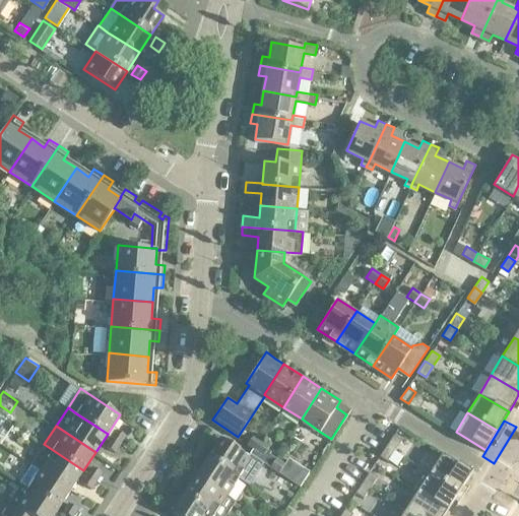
[(121,442),(126,434),(117,428),(112,436),(121,442)]
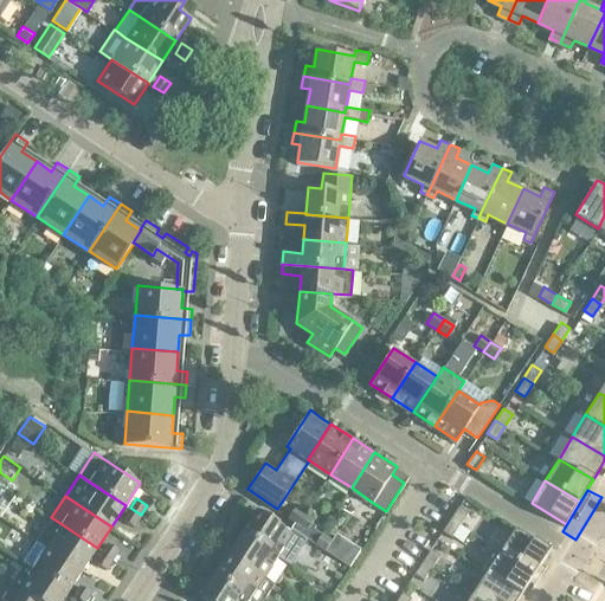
[(461,523),(469,510),(459,504),(451,517),(461,523)]
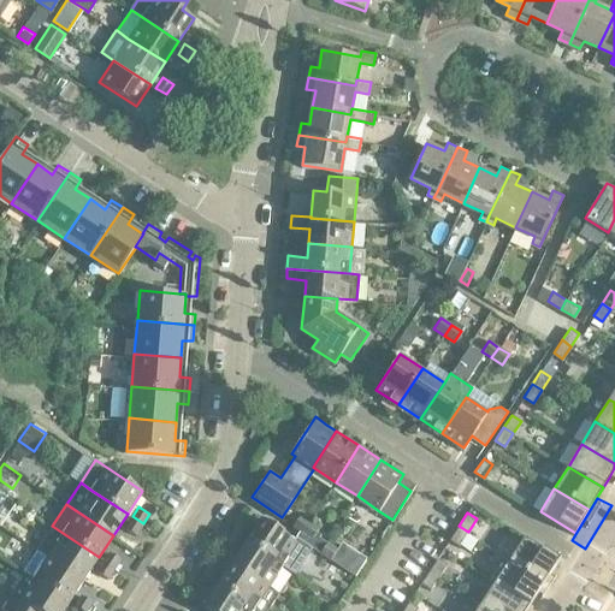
[(294,525),(303,531),(311,521),(301,514),(294,525)]
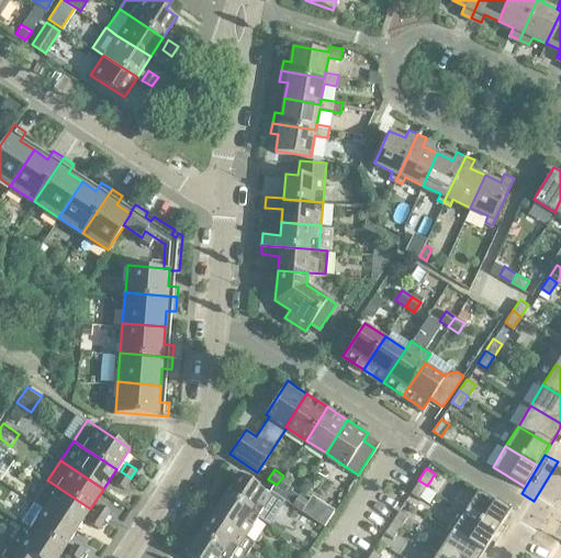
[(125,487),(131,478),(121,471),(115,480),(125,487)]
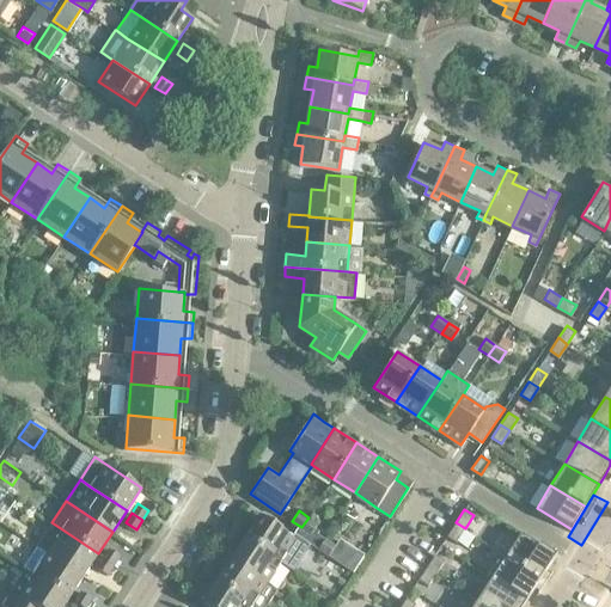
[(292,535),(260,514),(245,537),(281,560),(292,568),(309,543),(293,532),(292,535)]
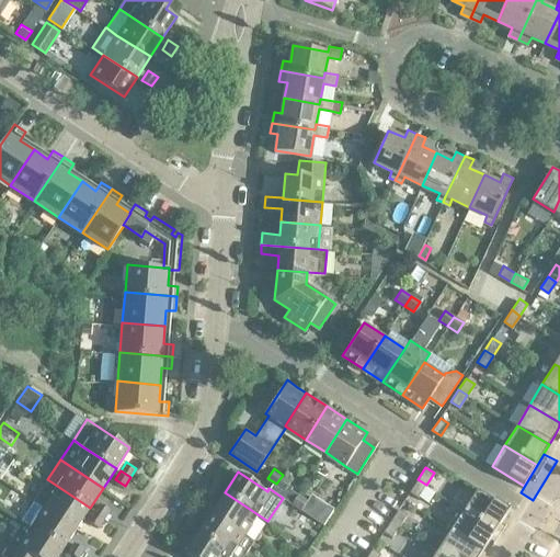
[(220,489),(226,480),(216,474),(210,482),(220,489)]
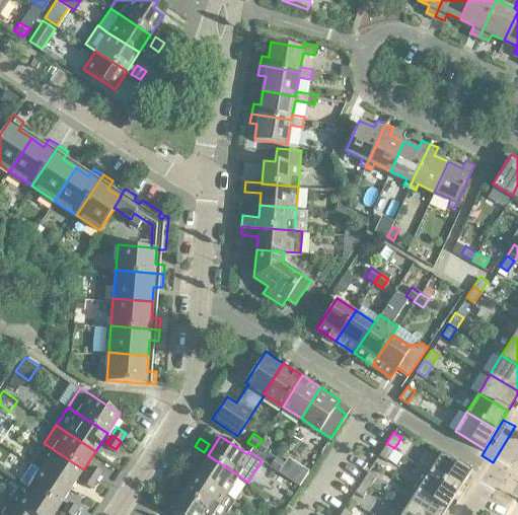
[(270,444),(262,439),(255,447),(265,453),(270,444)]
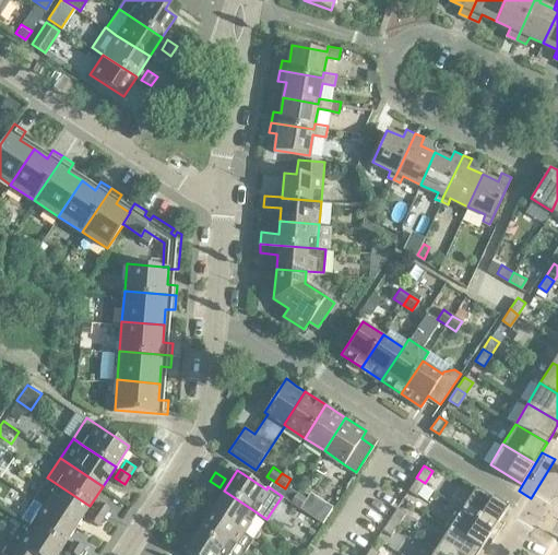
[(90,506),(57,484),(47,477),(34,497),(44,504),(76,526),(90,506)]
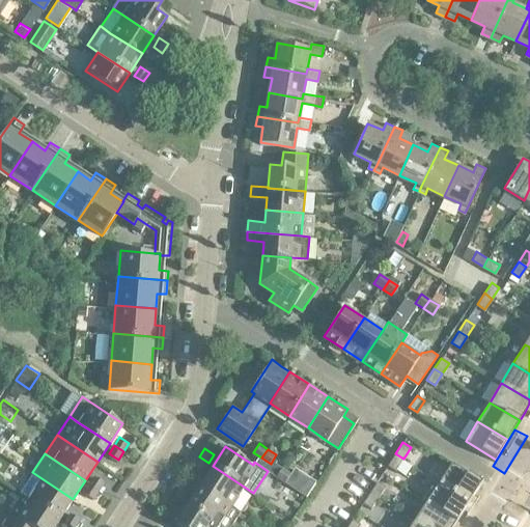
[(396,470),(403,459),(395,453),(388,464),(396,470)]
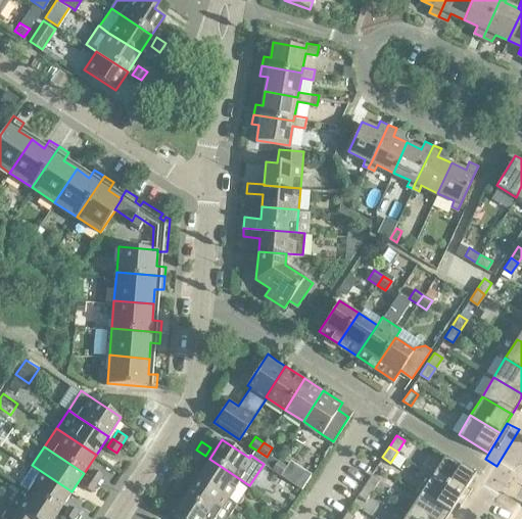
[(205,456),(196,450),(191,458),(199,464),(205,456)]
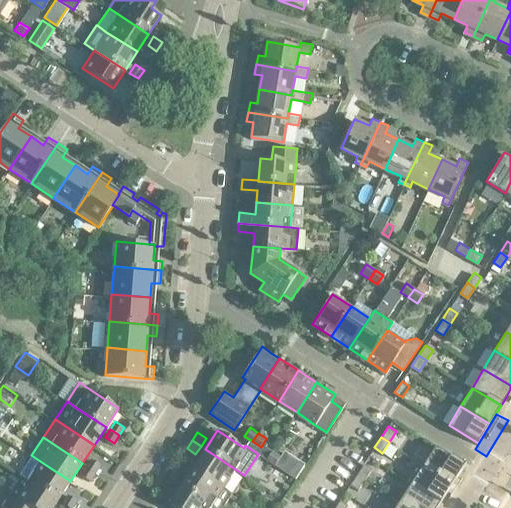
[(453,483),(459,473),(465,464),(436,446),(424,464),(453,483)]
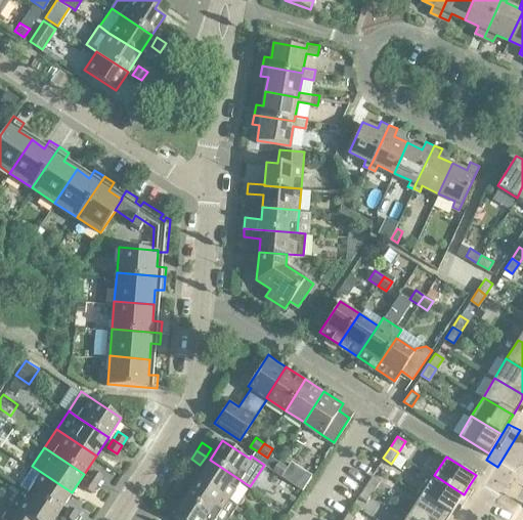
[(241,480),(210,460),(198,478),(228,499),(241,480)]
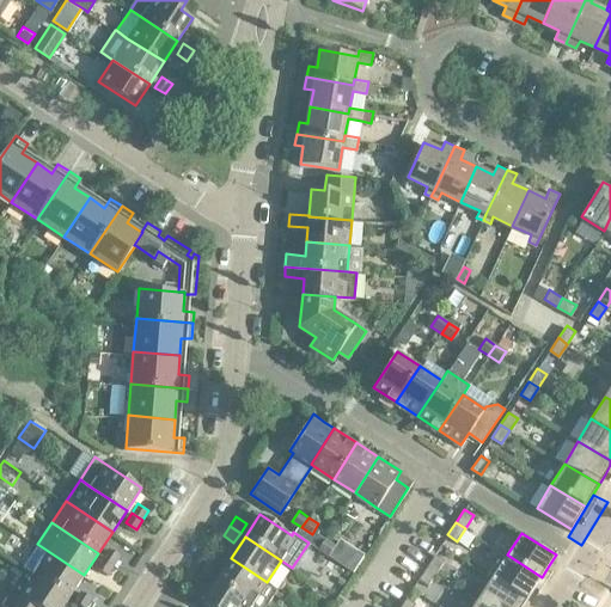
[(329,553),(336,543),(327,537),(319,547),(329,553)]
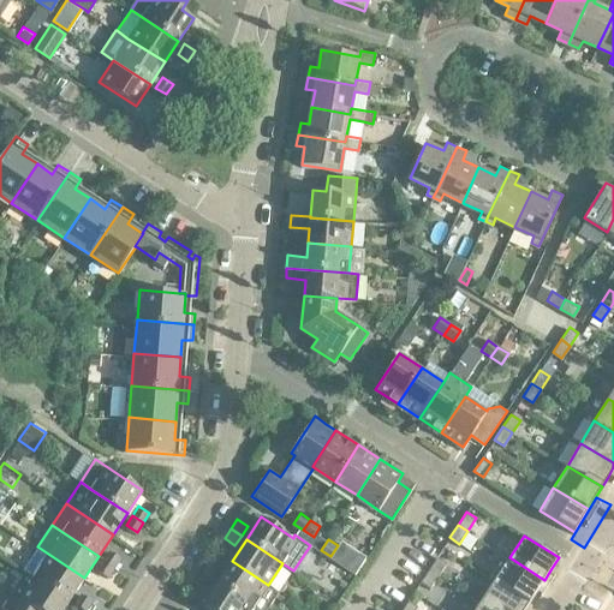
[(37,546),(24,568),(25,569),(34,575),(70,599),(84,578),(48,554),(37,546)]
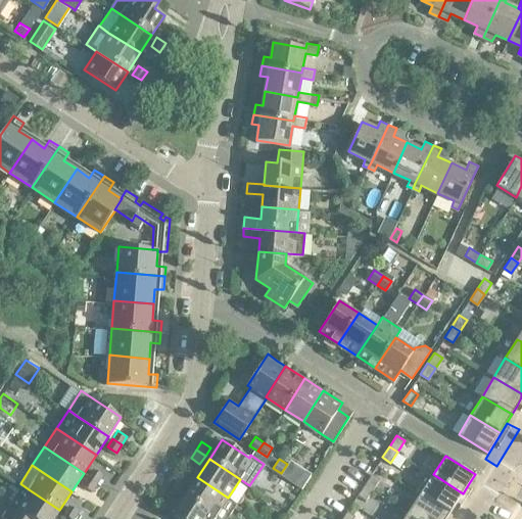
[(97,481),(102,473),(94,467),(89,475),(97,481)]
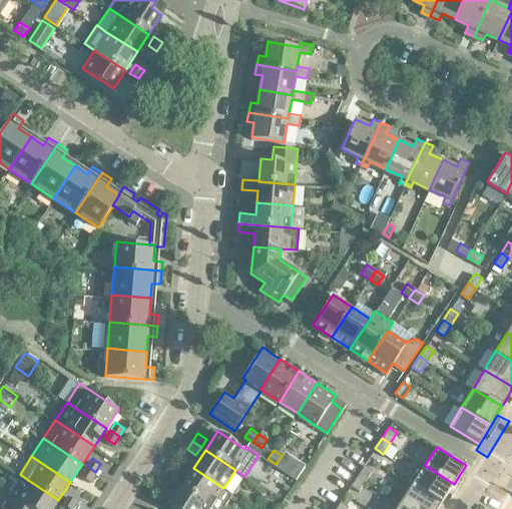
[(366,479),(373,468),(365,463),(358,474),(366,479)]
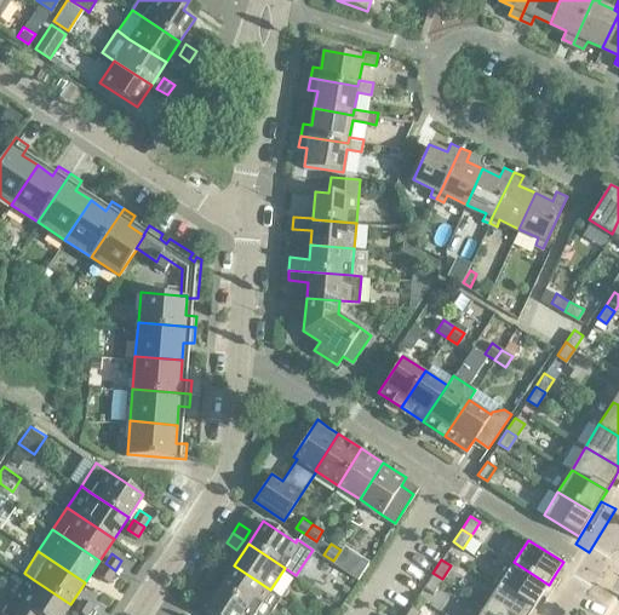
[(534,607),(539,598),(549,585),(514,562),(499,584),(534,607)]
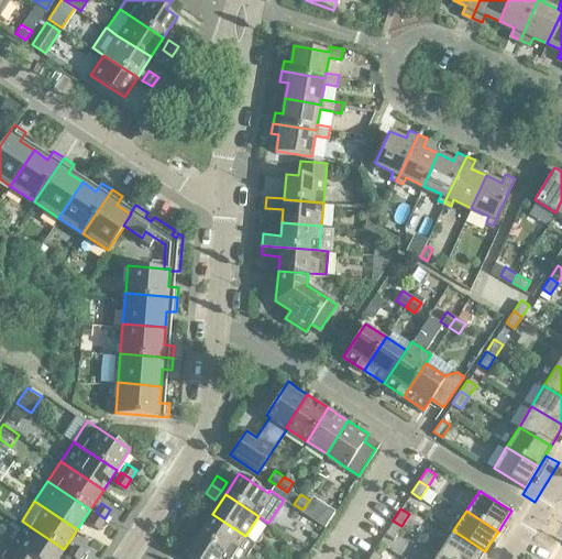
[(105,518),(96,512),(89,521),(99,527),(105,518)]
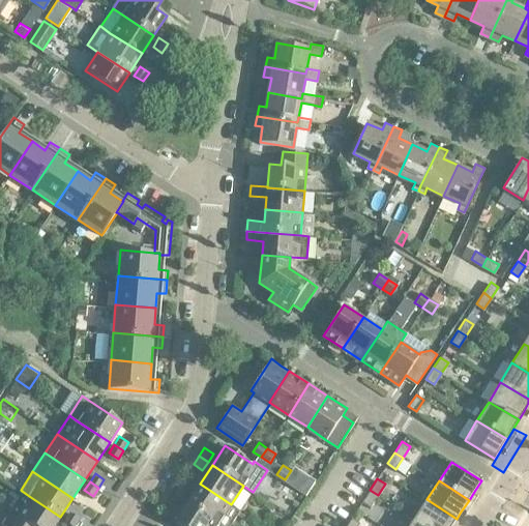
[(230,525),(240,510),(231,504),(200,484),(194,494),(179,485),(174,493),(187,502),(219,523),(224,525),(230,525)]
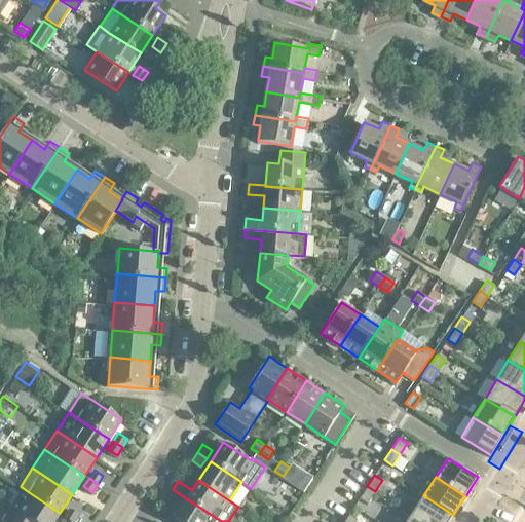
[(367,486),(361,497),(368,502),(375,491),(367,486)]
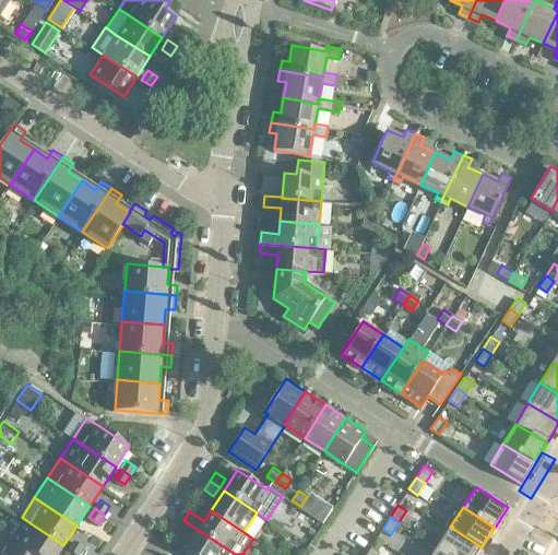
[(57,554),(63,545),(31,523),(23,518),(2,551),(9,554),(57,554)]
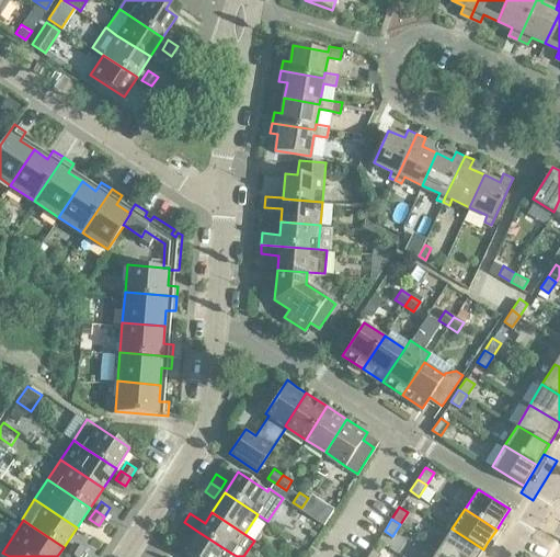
[(450,556),(477,556),(483,549),(452,529),(438,548),(450,556)]
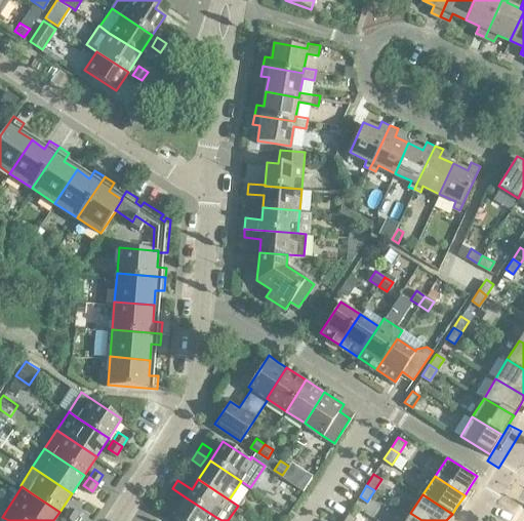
[(214,520),(217,518),(186,497),(173,517),(179,520),(214,520)]
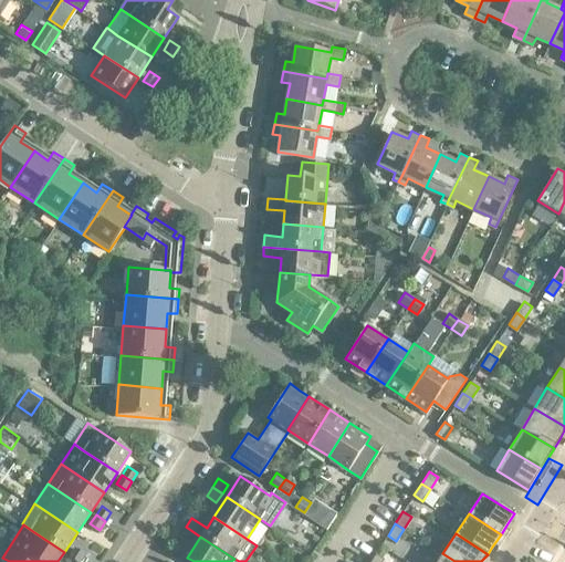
[(70,555),(80,561),(85,552),(75,545),(70,555)]
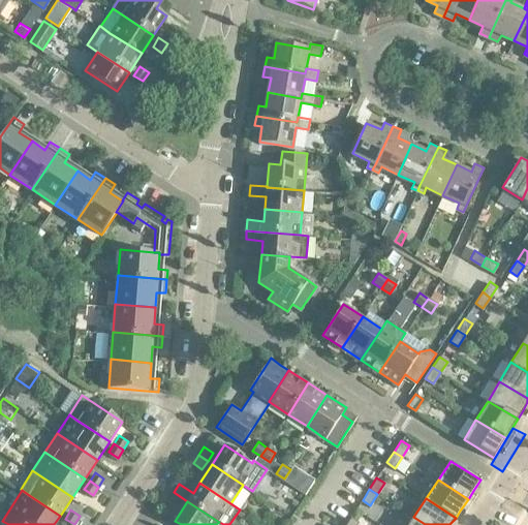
[(356,524),(360,521),(351,516),(345,524),(356,524)]
